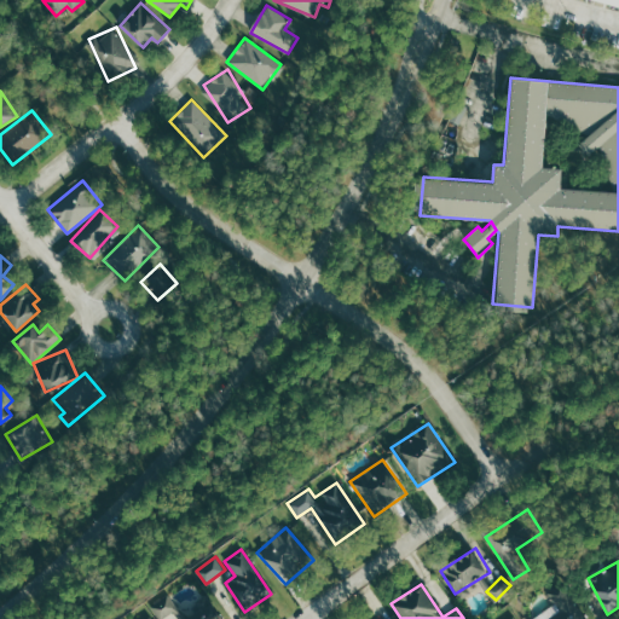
[(583,618),(561,584),(545,594),(553,606),(531,618),(583,618)]
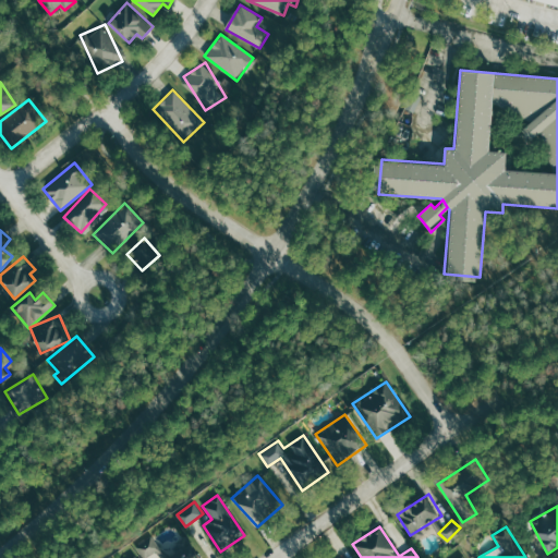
[(158,557),(201,557),(191,544),(168,557),(166,557),(152,536),(135,546),(143,557),(152,557),(157,555),(158,557)]
